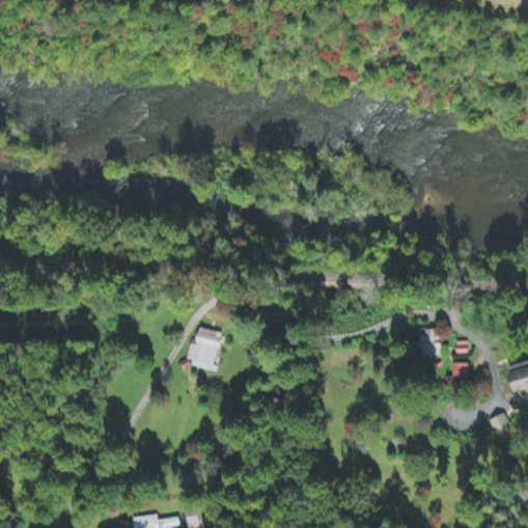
[(187,358),(193,360),(192,365),(213,370),(223,333),(200,328),(196,344),(191,342),(187,358)]
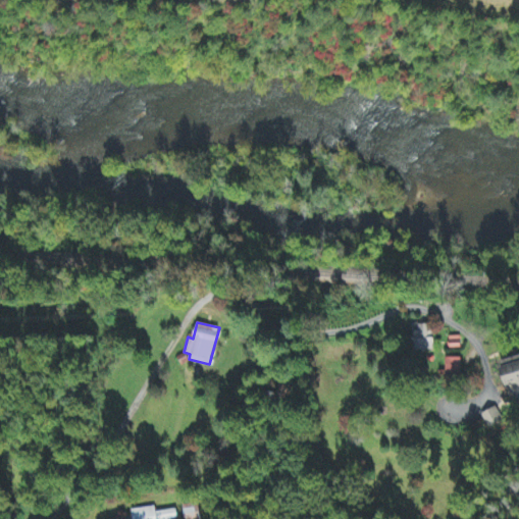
[(430,323),(413,323),(412,349),(429,350),(430,323)]
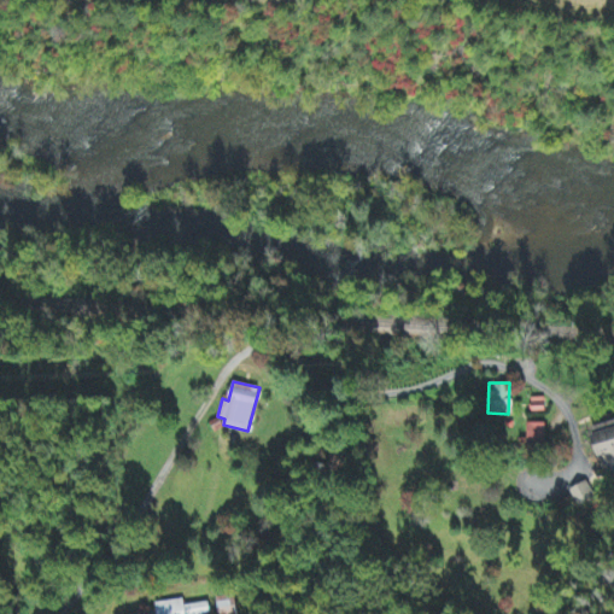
[(542,444),(543,422),(525,422),(524,443),(542,444)]
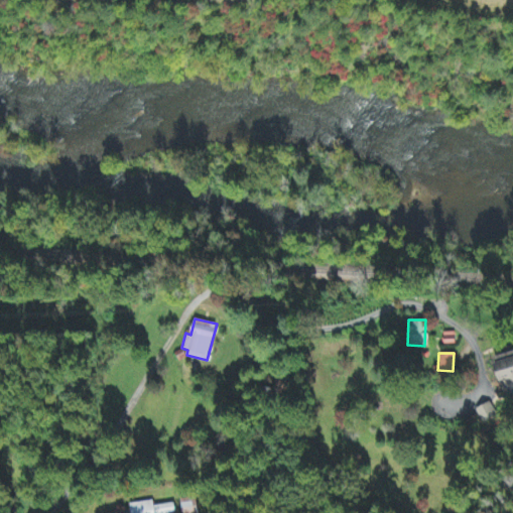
[(477,422),(495,415),(489,401),(471,409),(477,422)]
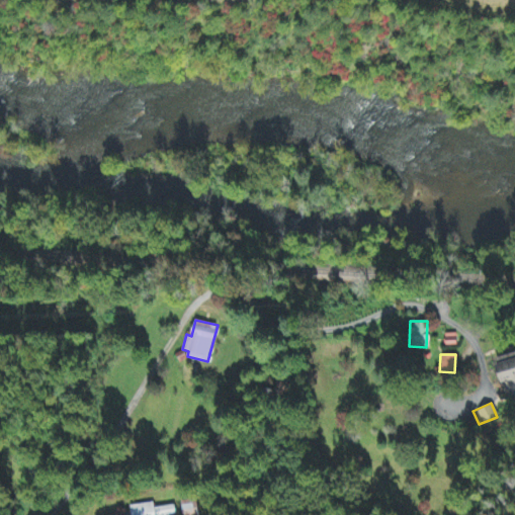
[(195,514),(195,499),(180,500),(180,514),(195,514)]
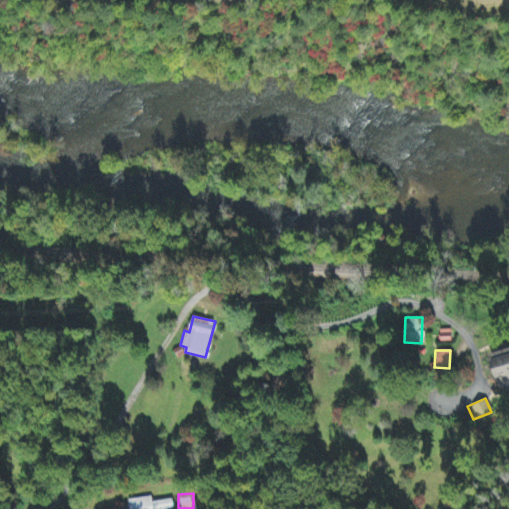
[(129,498),(129,508),(171,508),(172,508),(171,498),(151,500),(150,495),(129,498)]
